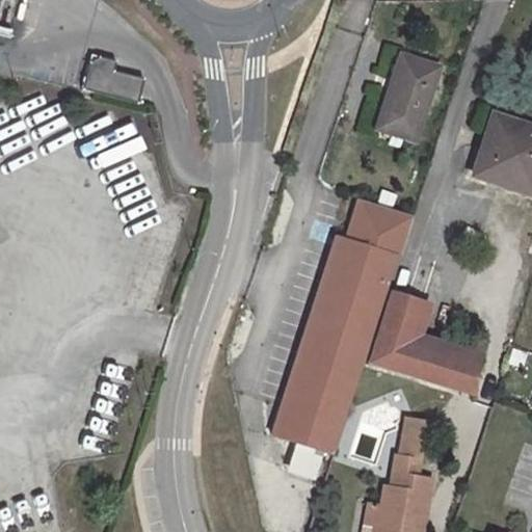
[(409,57),(429,63),(431,56),(413,50),(409,57)]
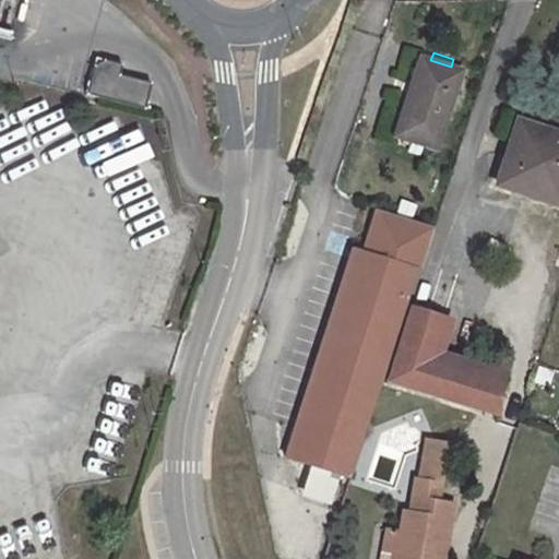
[(416,82),(425,59),(417,57),(409,81),(416,82)]
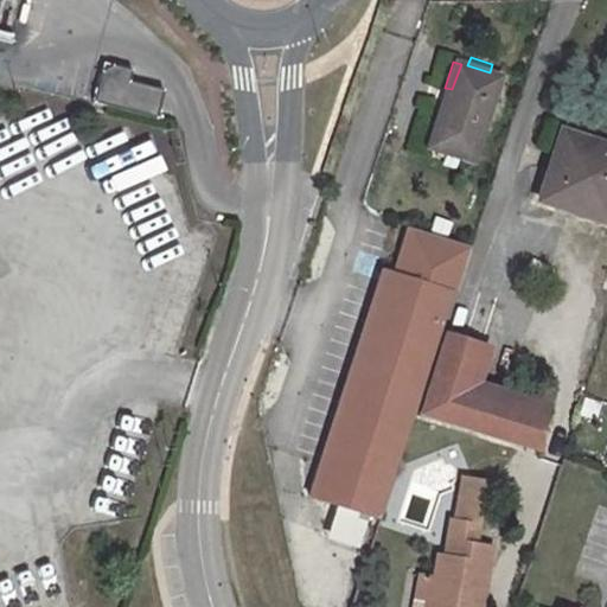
[(94,102),(158,119),(165,89),(131,81),(134,69),(114,64),(102,70),(94,102)]
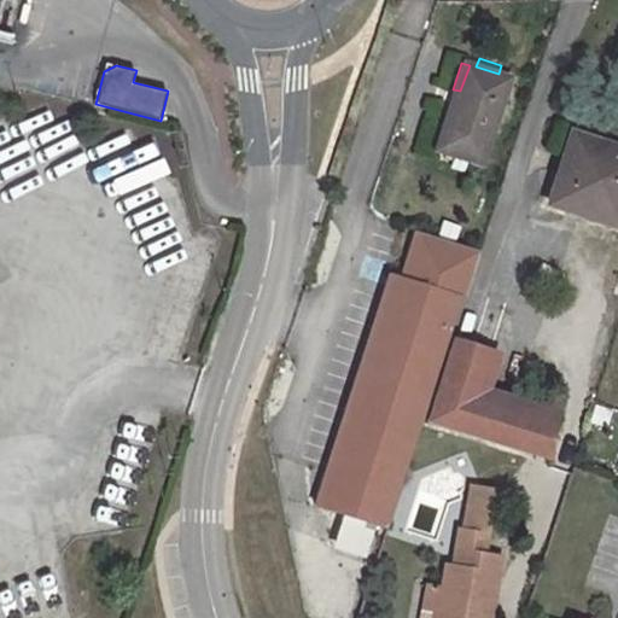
[(453,89),(433,147),(454,155),(465,158),(479,163),(507,77),(499,74),(476,66),(470,65),(460,91),(453,89)]
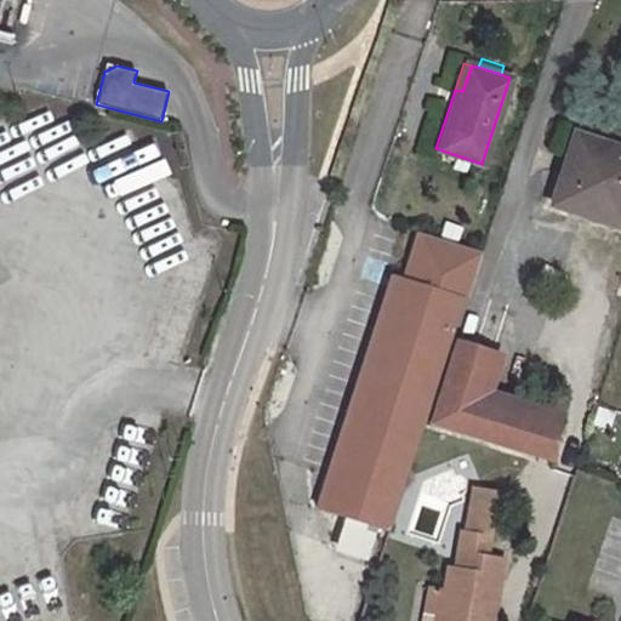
[(617,159),(620,149),(574,135),(570,144),(617,159)]
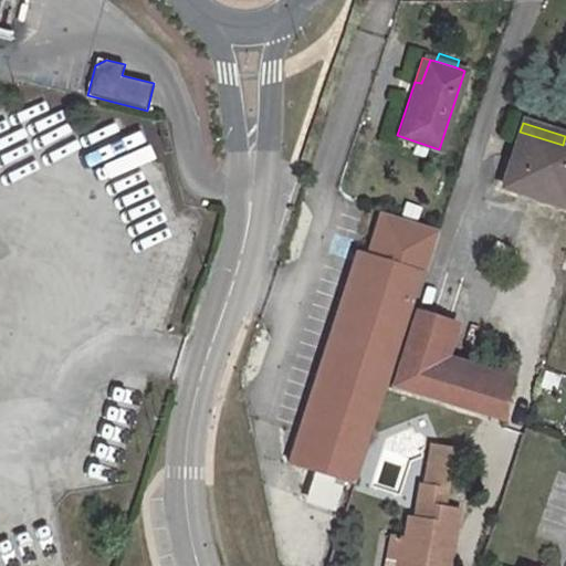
[(565,205),(565,199),(565,136),(563,145),(520,132),(502,185),(565,205)]
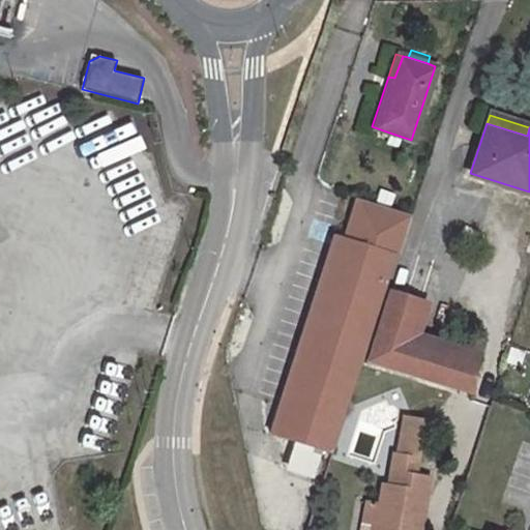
[(399,136),(389,133),(386,142),(395,145),(399,136)]
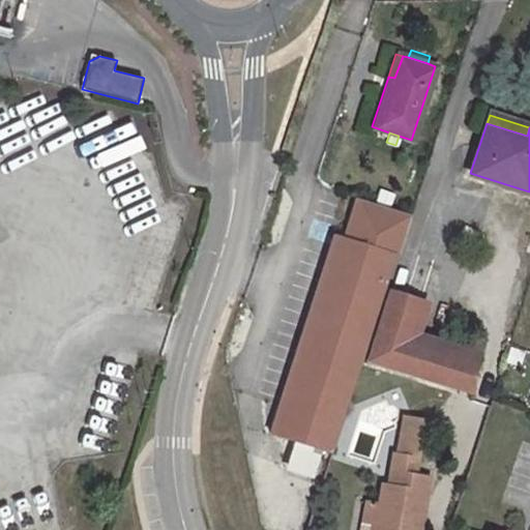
[(319,449),(330,453),(356,374),(409,215),(355,198),(341,237),(332,235),(269,433),(293,441),(319,449)]
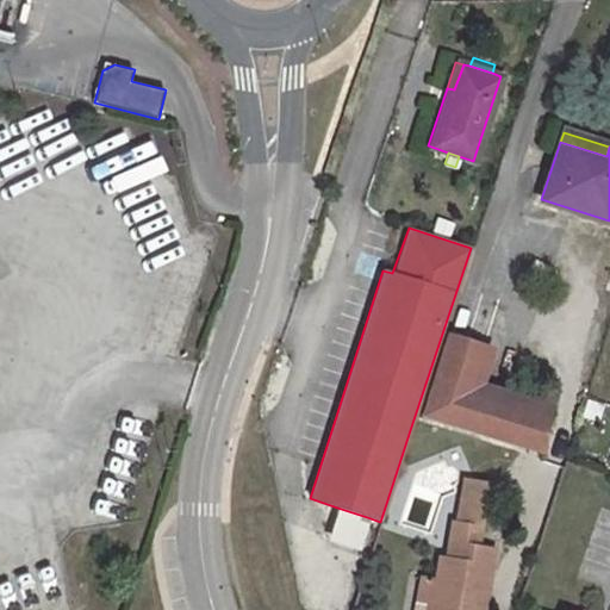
[(434,374),(471,387),(484,348),(448,336),(434,374)]
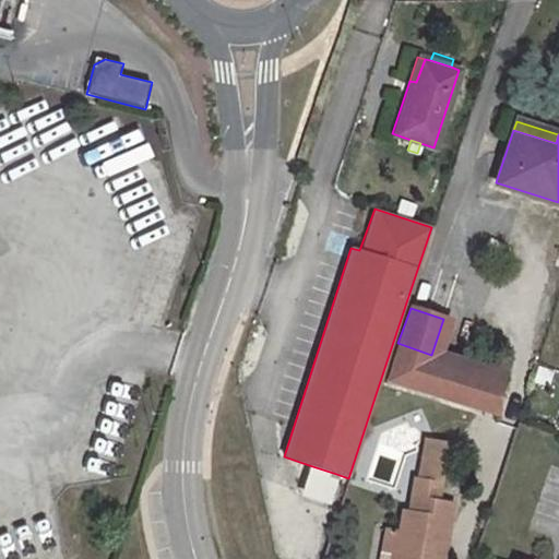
[(487,412),(490,403),(499,378),(431,355),(397,343),(385,379),(487,412)]
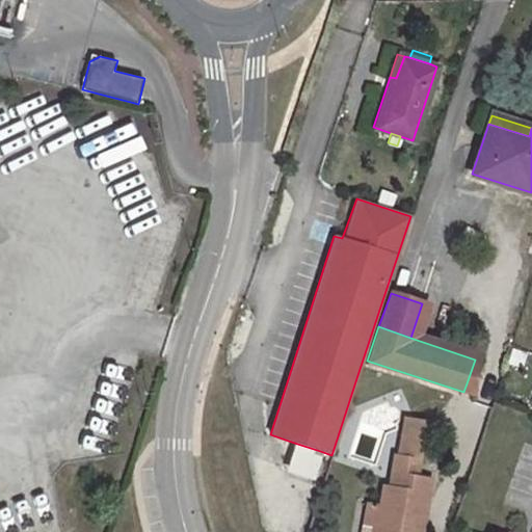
[(474,386),(467,383),(463,392),(471,394),(474,386)]
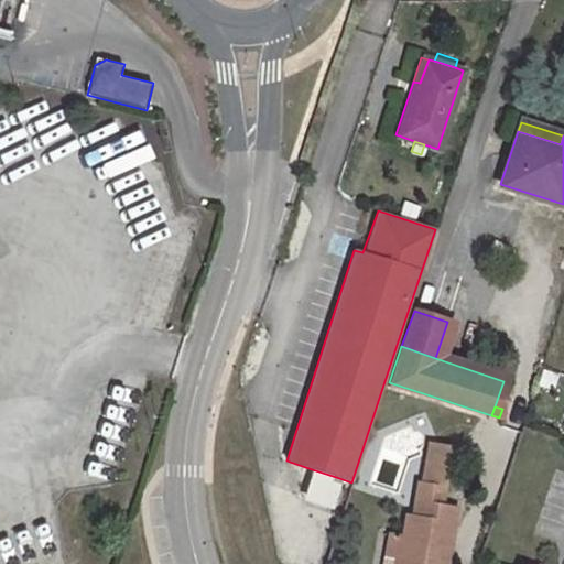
[(429,440),(422,480),(446,485),(453,444),(429,440)]
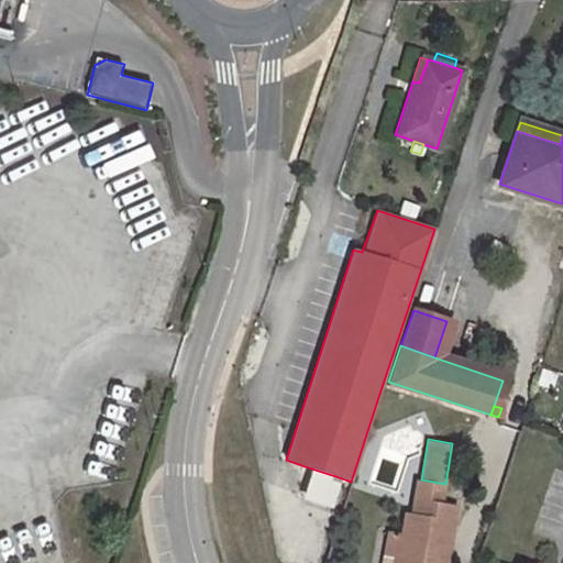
[(329,506),(339,477),(311,468),(302,496),(329,506)]
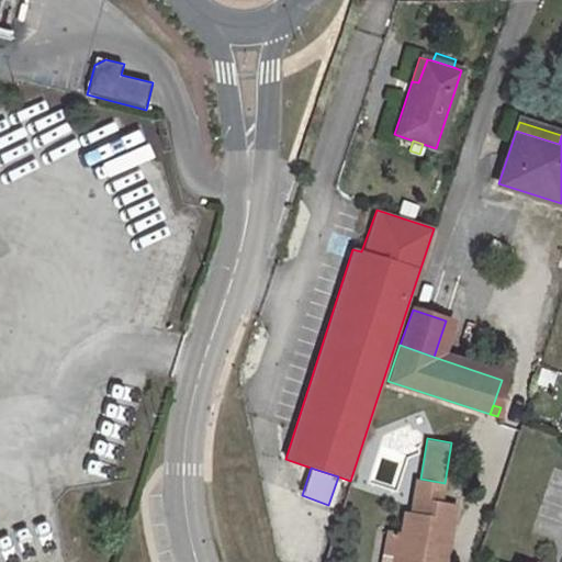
[(444,561),(456,503),(442,501),(445,483),(420,479),(414,512),(412,525),(405,524),(404,532),(400,552),(393,551),(391,561),(444,561)]
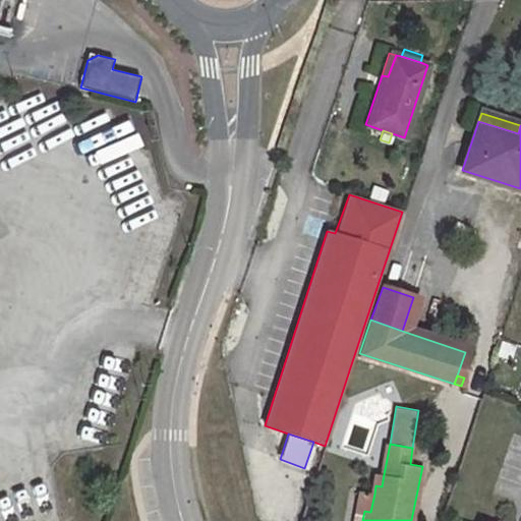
[(378,473),(375,485),(382,486),(384,474),(378,473)]
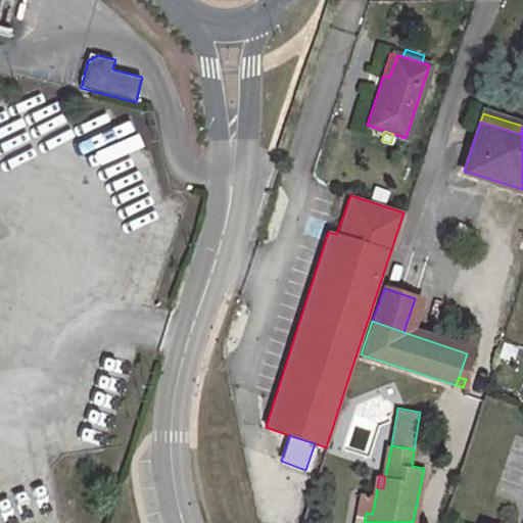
[(376,495),(362,492),(358,512),(366,513),(372,514),(376,495)]
